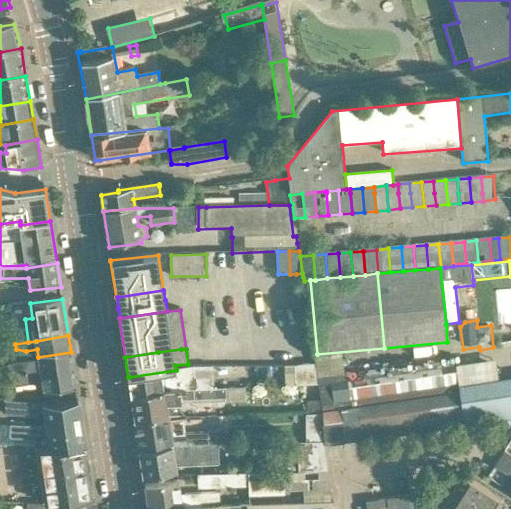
[(71,352),(38,357),(39,362),(9,366),(10,372),(6,373),(6,378),(73,368),(71,352)]
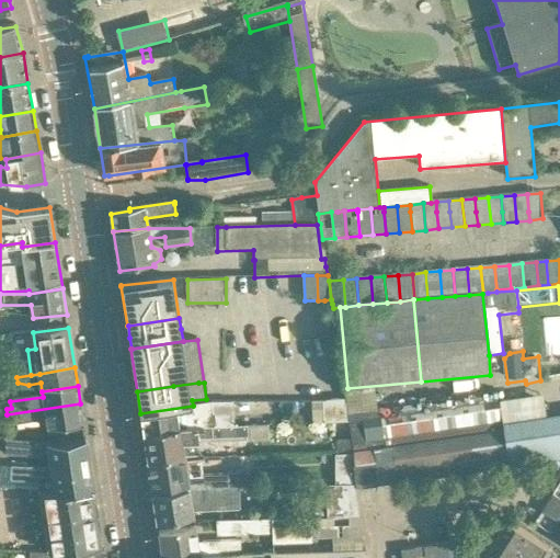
[(499,393),(347,414),(352,452),(351,453),(352,457),(355,484),(356,488),(509,467),(504,431),(503,428),(499,393)]
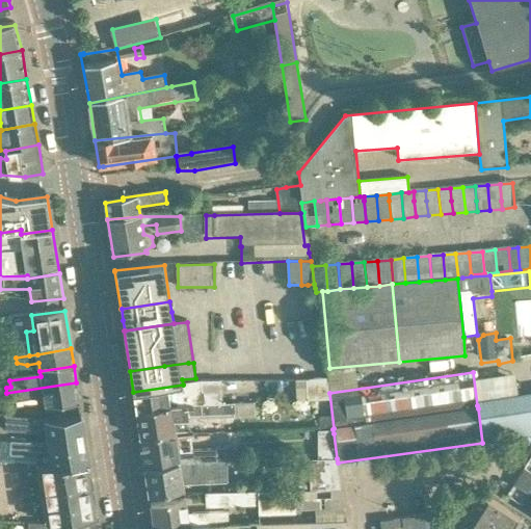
[(326,378),(311,379),(307,379),(308,401),(329,400),(326,378)]
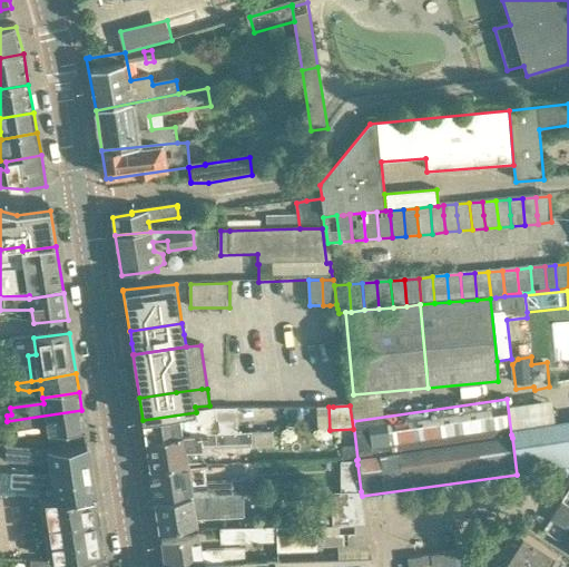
[(143,420),(147,442),(183,437),(222,436),(219,421),(217,421),(215,409),(196,412),(143,420)]
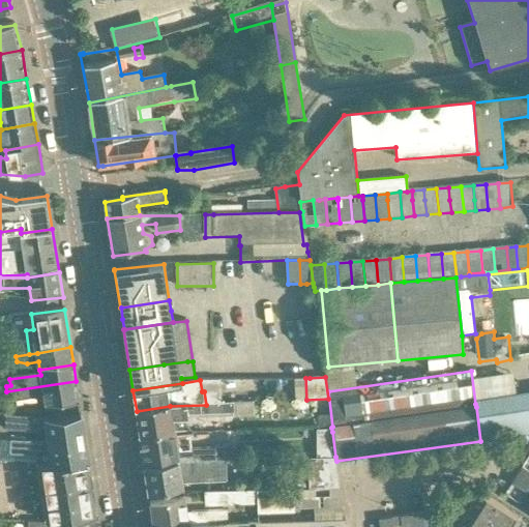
[(79,403),(76,381),(6,391),(7,396),(11,394),(12,402),(45,397),(46,408),(79,403)]
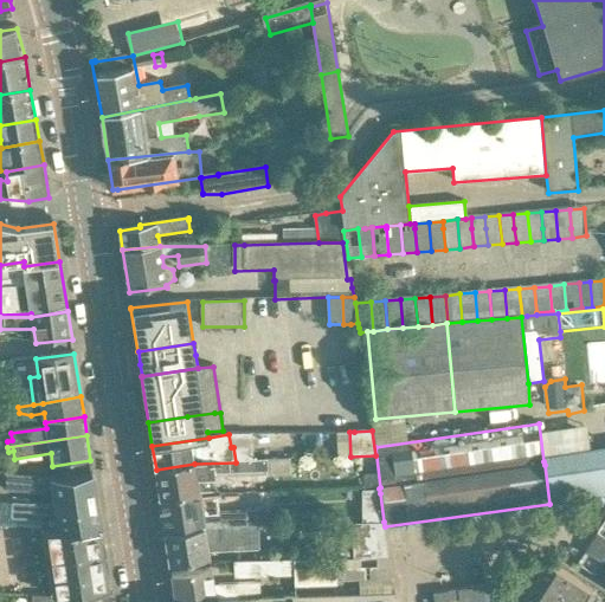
[(604,452),(544,461),(545,465),(549,504),(604,494),(604,452)]
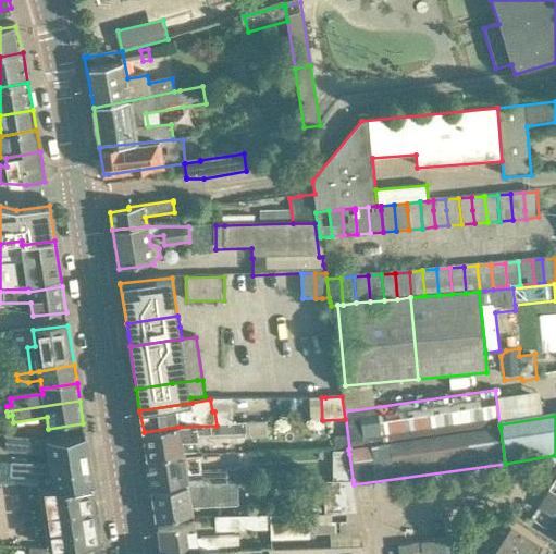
[(266,423),(246,425),(217,426),(178,427),(144,432),(147,460),(148,463),(184,457),(199,456),(198,454),(197,436),(246,435),(247,441),(267,440),(266,423)]
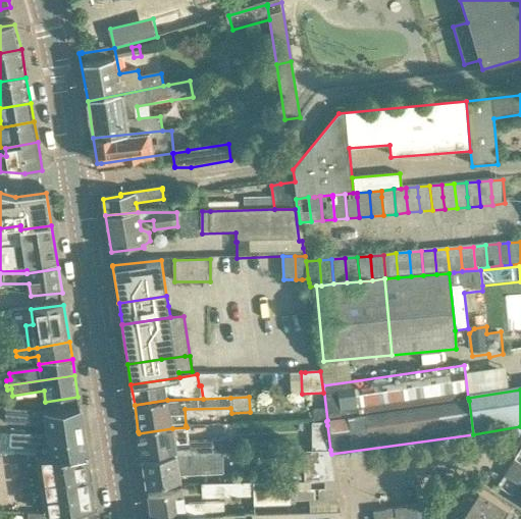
[(46,435),(41,435),(40,442),(50,443),(84,438),(80,410),(54,414),(23,410),(7,409),(6,423),(47,425),(46,435)]
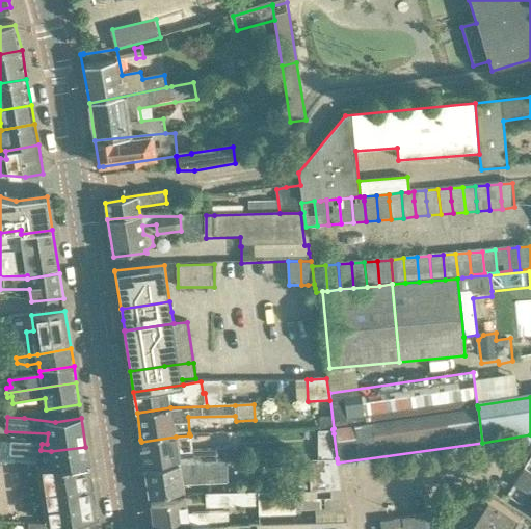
[(334,433),(320,433),(321,459),(337,458),(334,433)]
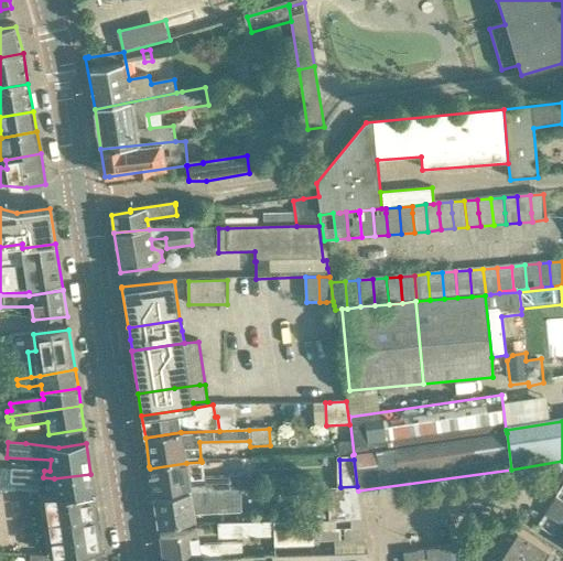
[(153,498),(191,493),(240,492),(240,479),(204,481),(202,465),(202,462),(186,463),(150,468),(150,471),(153,498)]
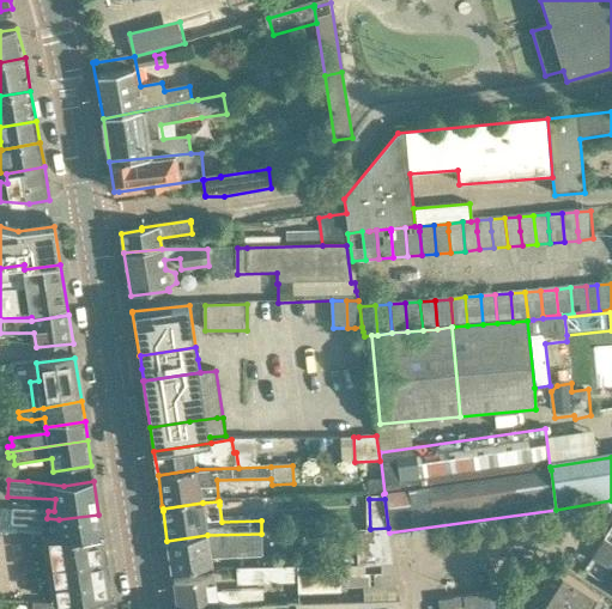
[(14,510),(13,524),(43,525),(43,536),(102,539),(102,536),(98,515),(59,519),(47,518),(48,511),(14,510)]
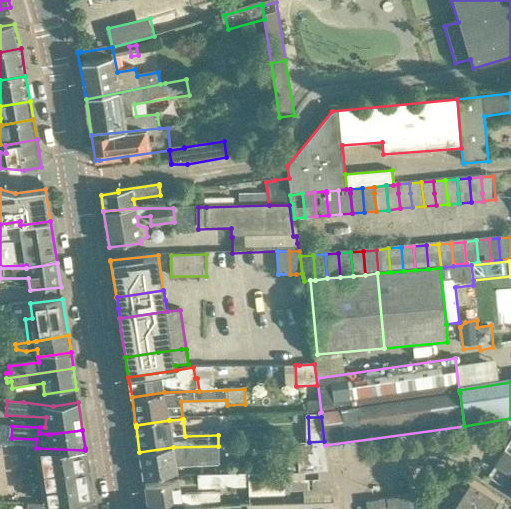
[(299,442),(299,471),(328,470),(328,466),(325,445),(324,441),(309,442),(299,442)]
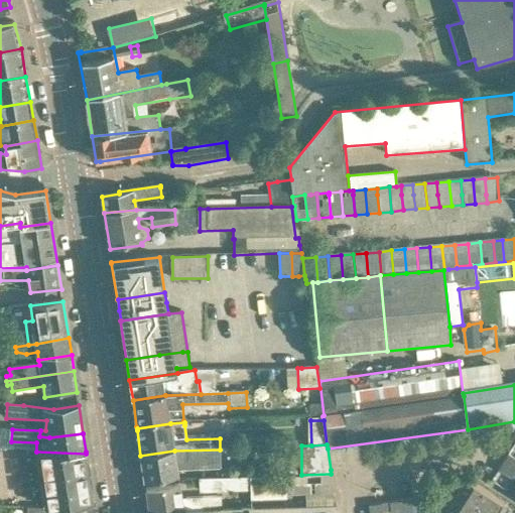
[(221,471),(220,450),(174,451),(140,456),(144,482),(177,478),(177,473),(221,471)]
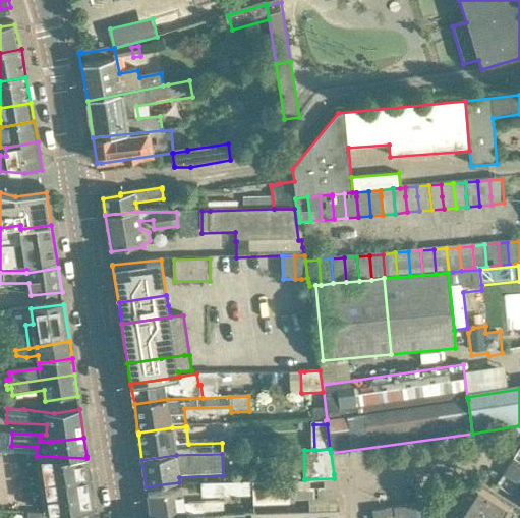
[(37,456),(40,475),(90,478),(87,458),(37,456)]
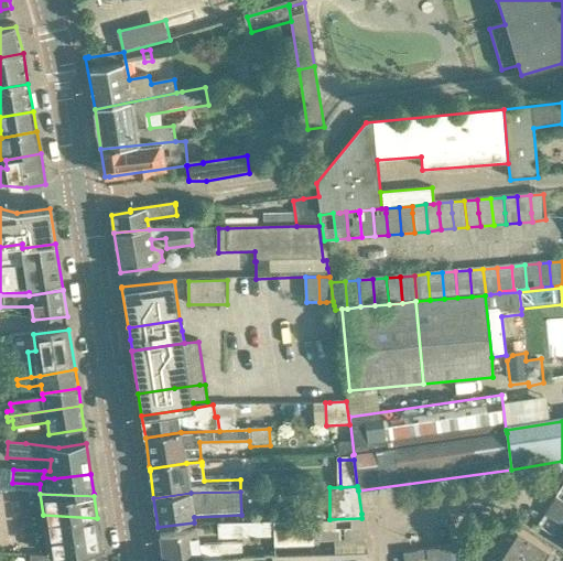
[(562,503),(555,498),(550,507),(562,514),(562,503)]
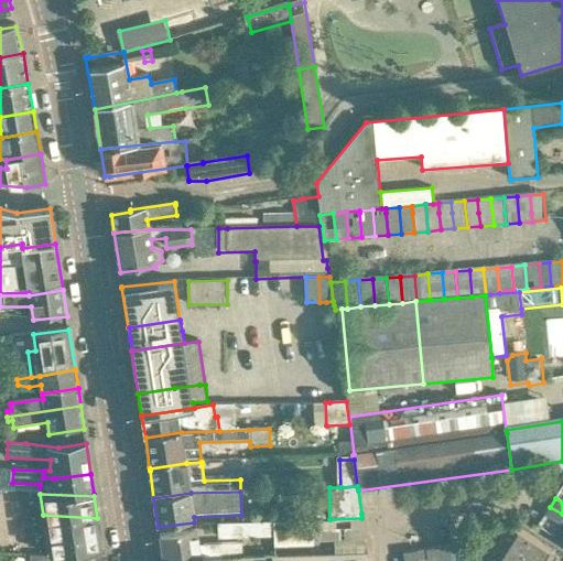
[(561,525),(562,521),(562,514),(550,507),(545,515),(561,525)]
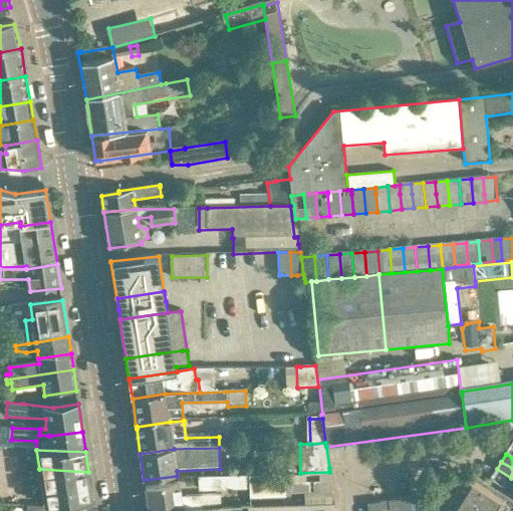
[(39,469),(42,488),(92,491),(88,472),(39,469)]
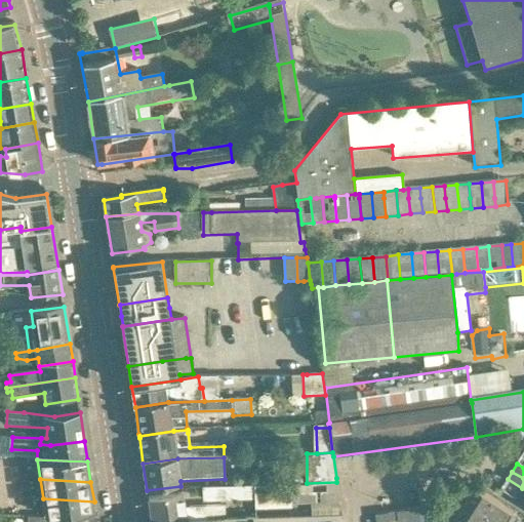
[(254,508),(291,507),(290,484),(204,487),(204,502),(254,500),(254,508)]
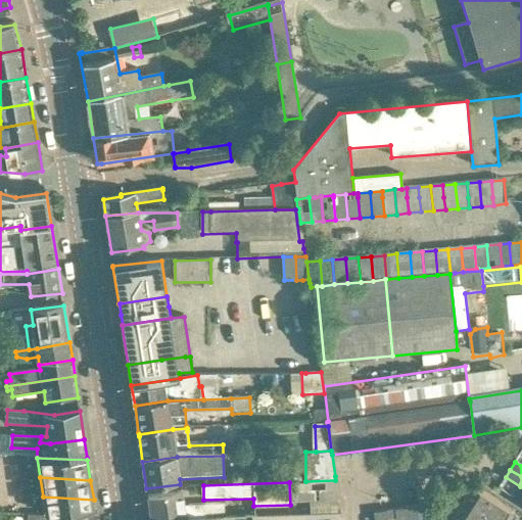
[(509,519),(514,512),(474,486),(453,519),(509,519)]
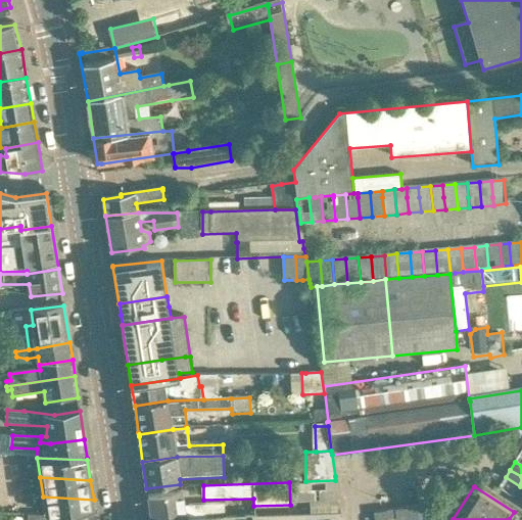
[(181,491),(148,497),(152,519),(173,519),(187,517),(226,516),(225,505),(184,506),(181,491)]
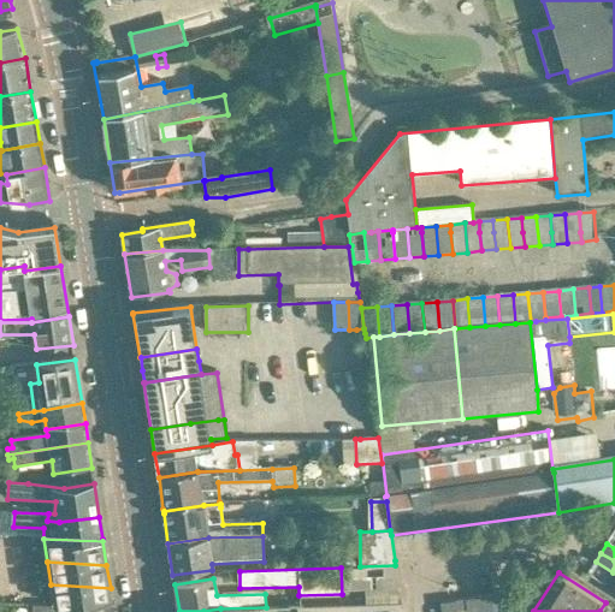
[(51,584),(55,607),(74,608),(113,602),(111,588),(51,584)]
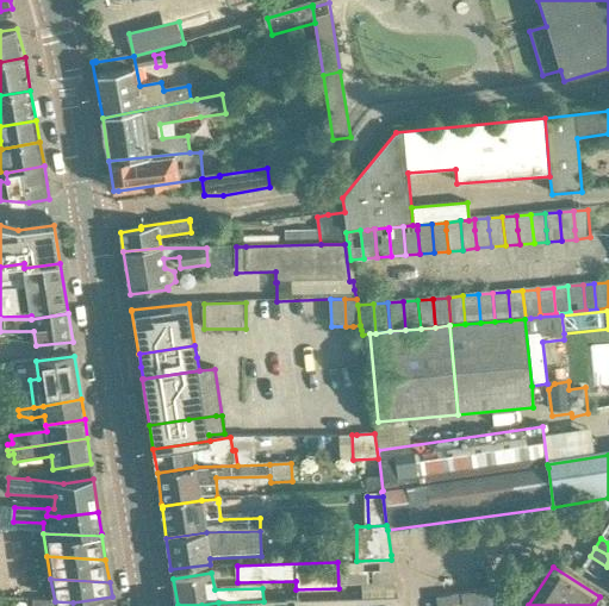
[(511,588),(486,592),(489,605),(502,605),(514,604),(511,588)]
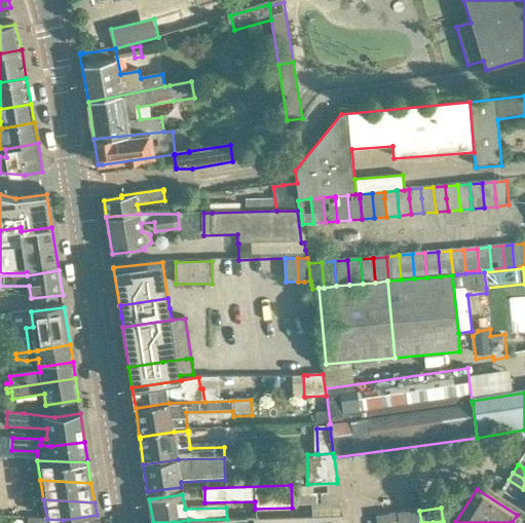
[(418,511),(398,514),(399,522),(421,522),(418,511)]
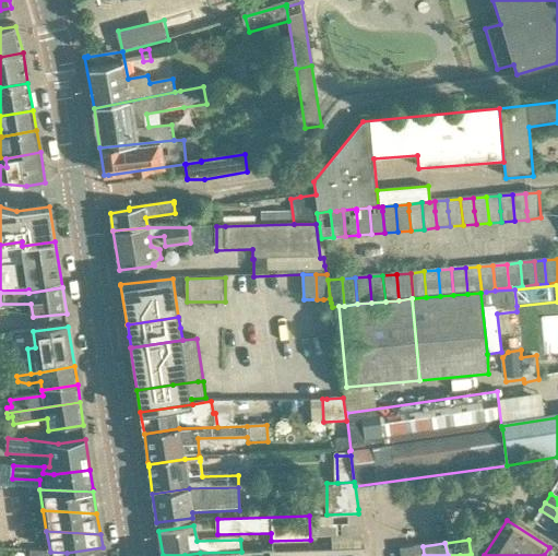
[(423,546),(414,547),(415,555),(424,555),(423,546)]
